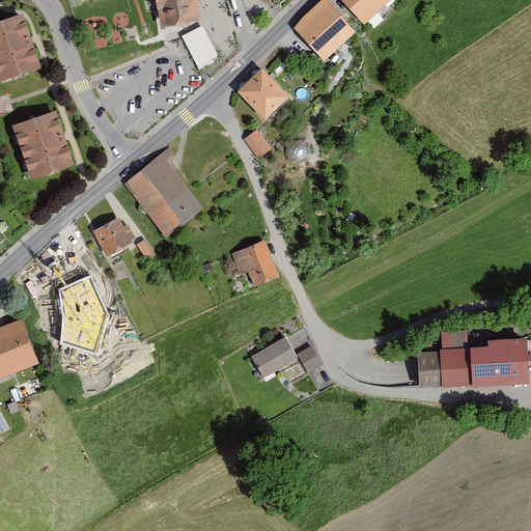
[(155,0),(160,27),(199,21),(195,0),(155,0)]
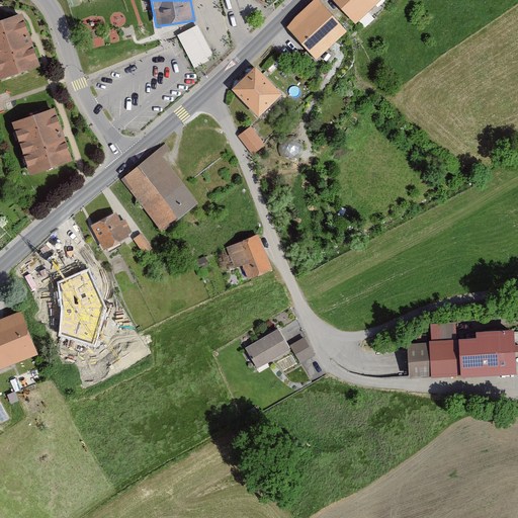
[(295,19),(288,28),(316,59),(345,31),(317,0),(295,19)]
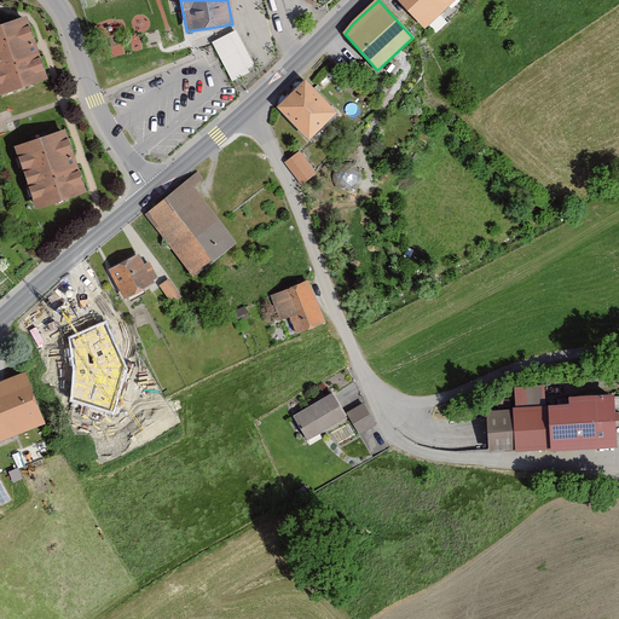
[(455,0),(394,0),(424,30),(455,0)]
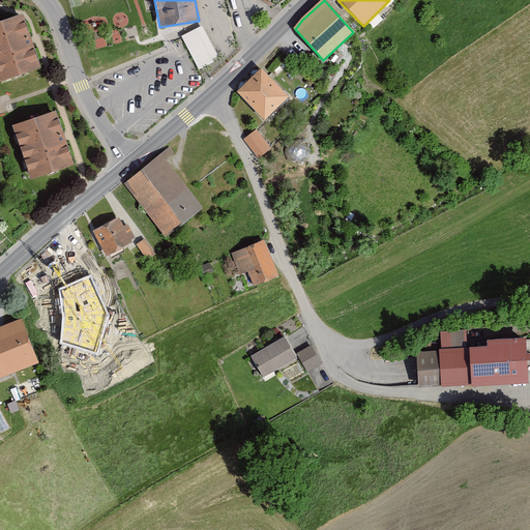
[(0,82),(39,69),(21,15),(0,22),(0,82)]
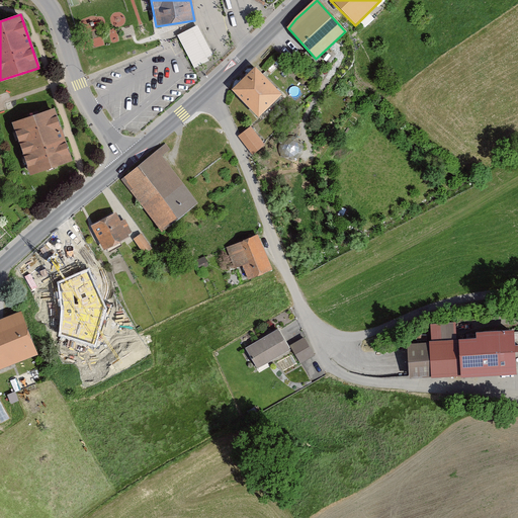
[(197,26),(178,36),(194,68),(208,60),(206,57),(212,54),(197,26)]
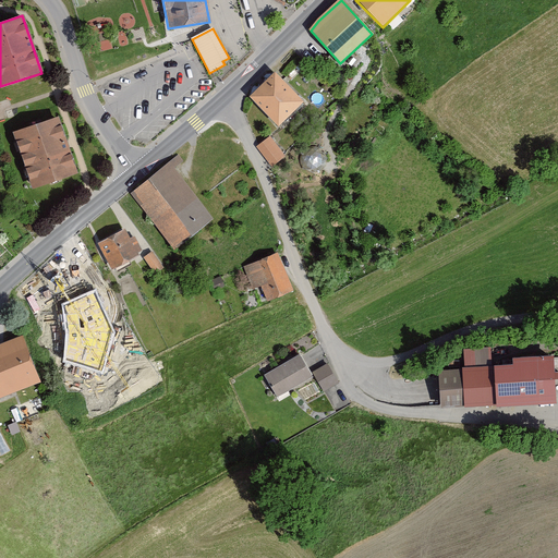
[(302,104),(274,74),(249,98),(278,128),(302,104)]
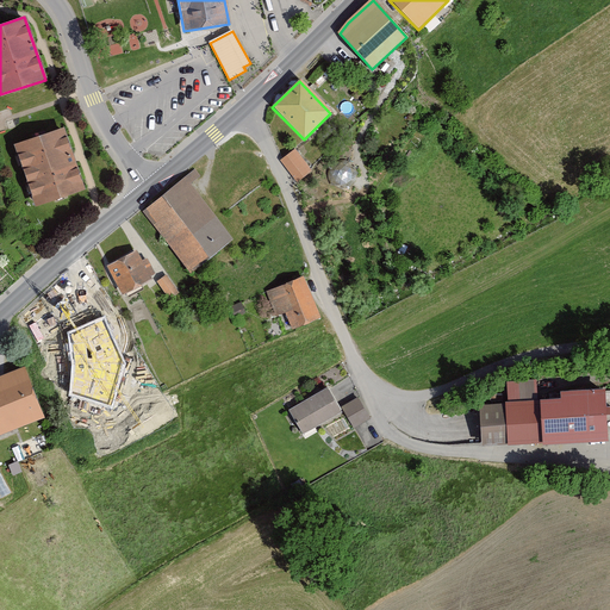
[(83,191),(63,130),(13,145),(33,206),(83,191)]
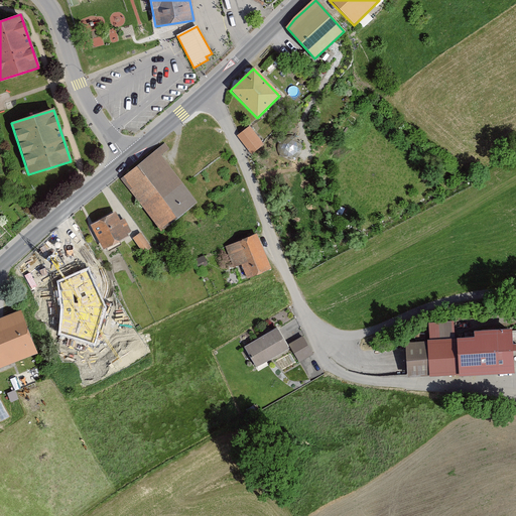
[(263,144),(249,128),(238,138),(251,154),(263,144)]
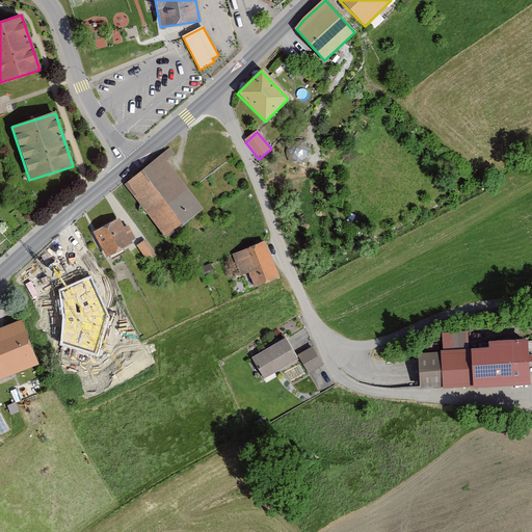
[(299,165),(303,164),(307,162),(310,158),(311,154),(311,150),(310,145),(308,142),(303,140),(299,139),(295,139),(291,140),(288,143),(286,148),(285,152),(286,156),(288,160),(291,162),(295,164),(299,165)]
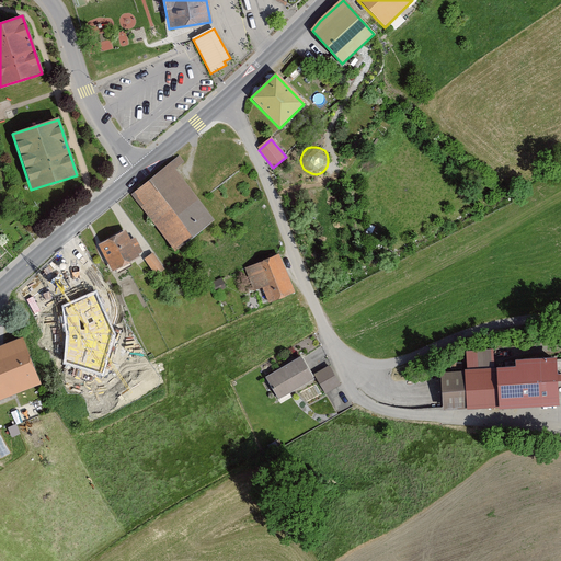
[(183,164),(178,158),(130,195),(174,251),(214,220),(175,171),(183,164)]
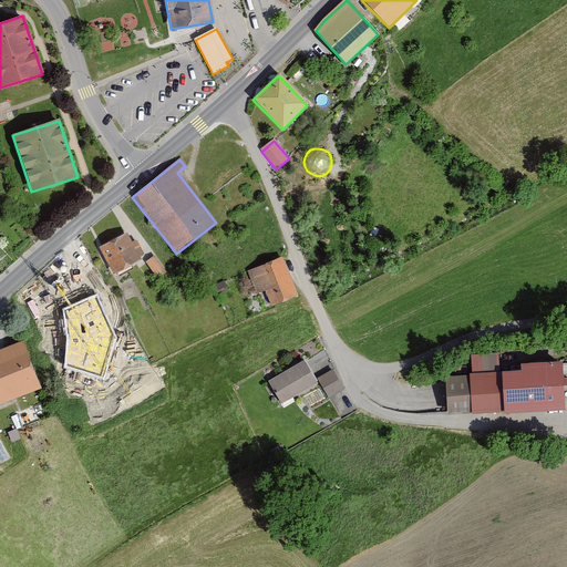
[(131,243),(126,234),(99,248),(113,276),(140,260),(138,258),(143,256),(135,241),(131,243)]
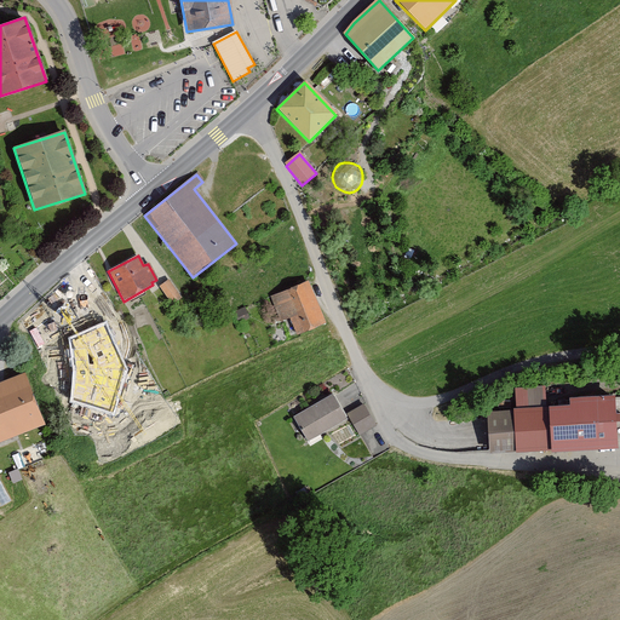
[(181,298),(168,281),(159,287),(171,305),(181,298)]
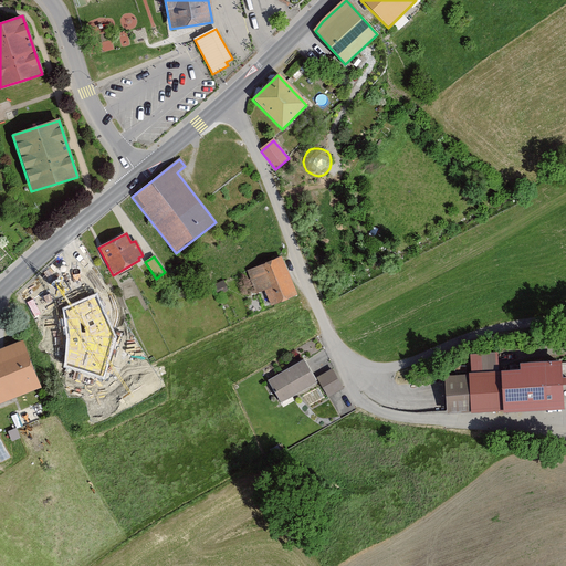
[(297,296),(282,258),(247,272),(255,295),(264,292),(270,306),(297,296)]
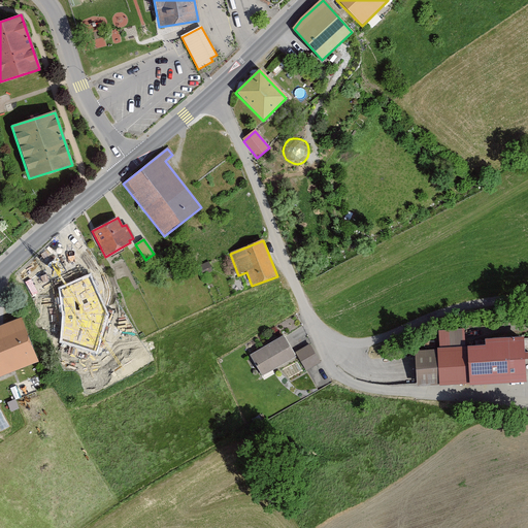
[(203,276),(211,271),(207,262),(198,266),(203,276)]
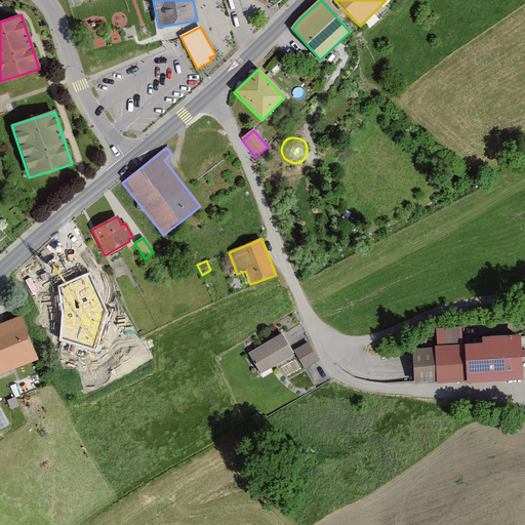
[(90,273),(58,286),(63,313),(61,339),(96,351),(108,313),(90,273)]
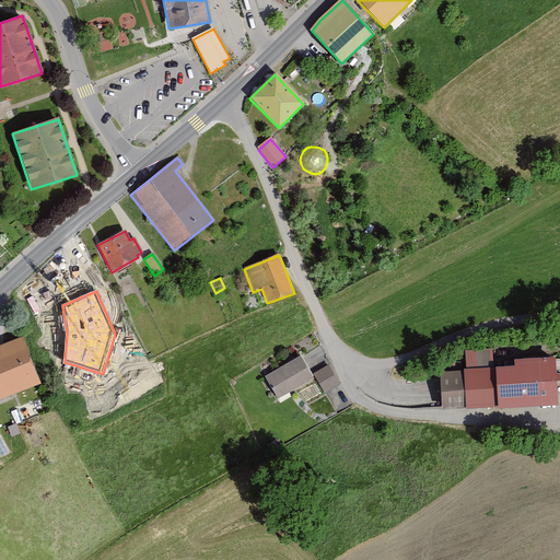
[(0,345),(0,399),(39,384),(21,337),(0,345)]
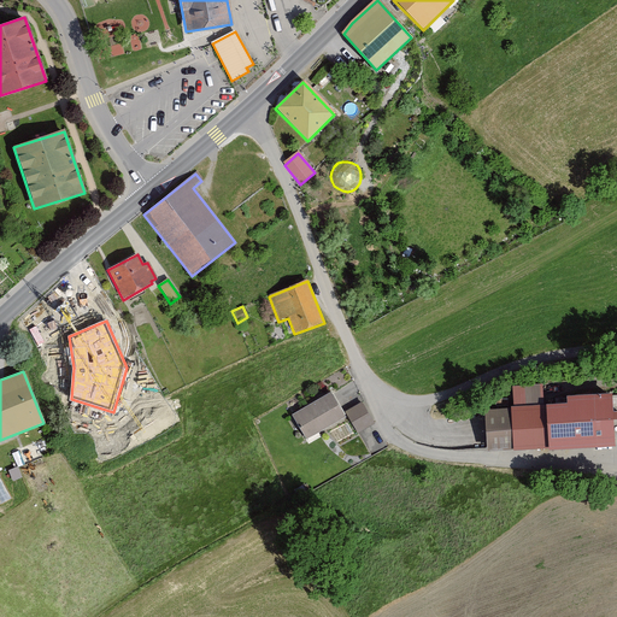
[(344,418),(329,394),(291,417),(305,441),(344,418)]
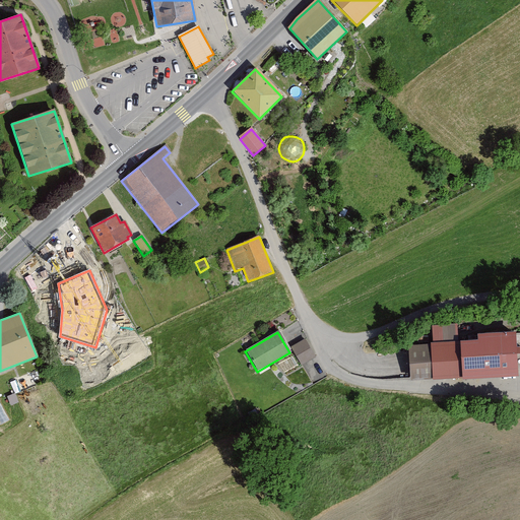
[(430,346),(408,347),(409,381),(519,376),(517,342),(516,332),(476,334),(476,339),(430,342),(430,346)]
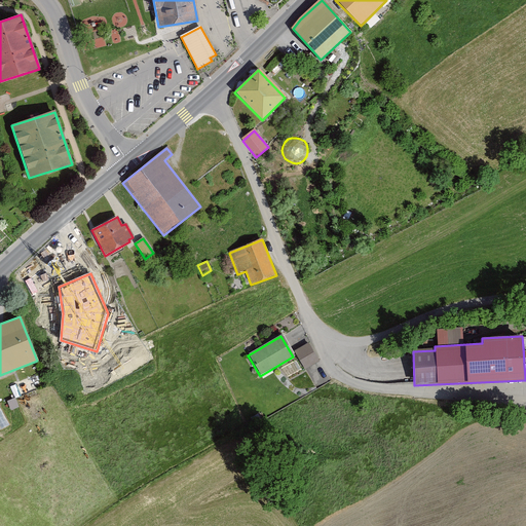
[(318,363),(308,345),(295,352),(304,371),(318,363)]
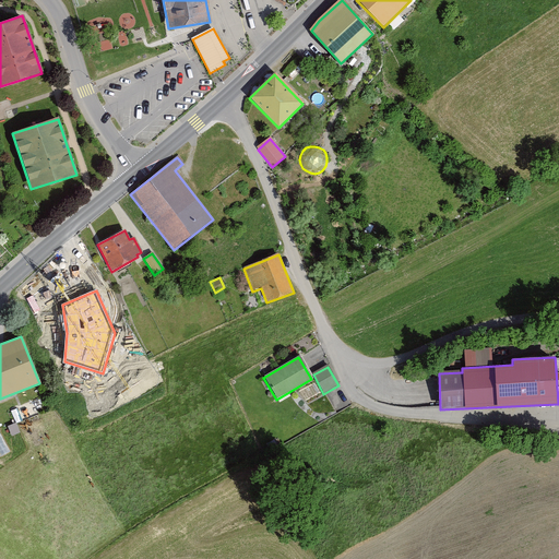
All buildings are outlined.
